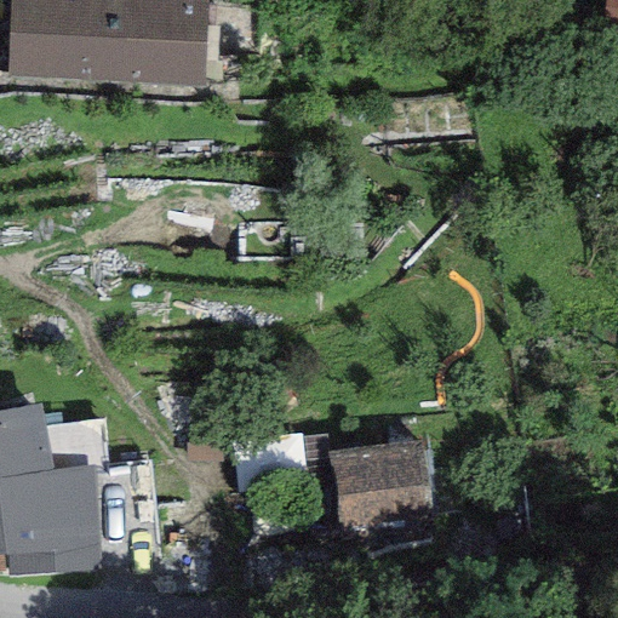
[(11,0),(9,75),(207,84),(210,0),(11,0)]
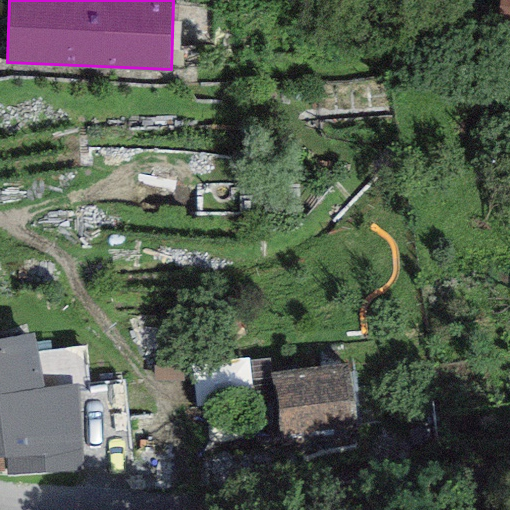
[(502,0),(497,32),(509,34),(509,0),(502,0)]
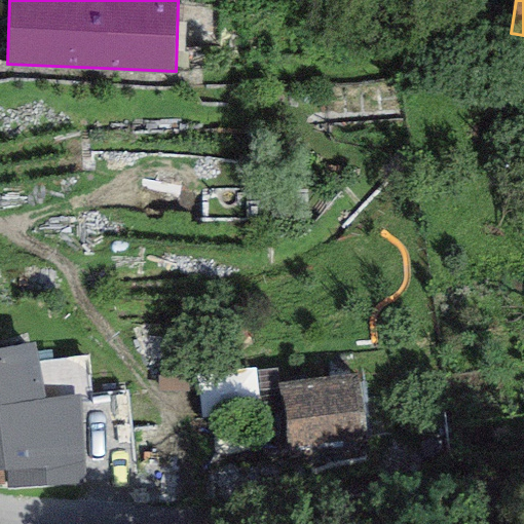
[(36,341),(0,347),(0,466),(8,466),(8,487),(86,481),(82,396),(92,397),(90,354),(39,361),(36,341)]
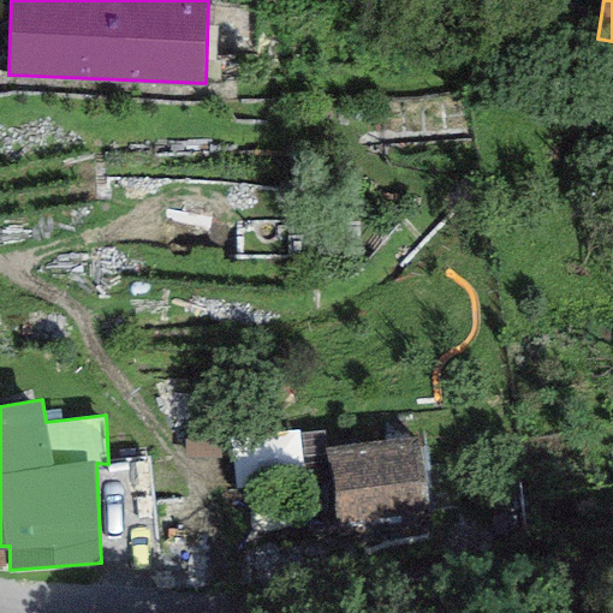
[(301,427),(232,434),(238,491),(244,489),(305,483),(301,427)]
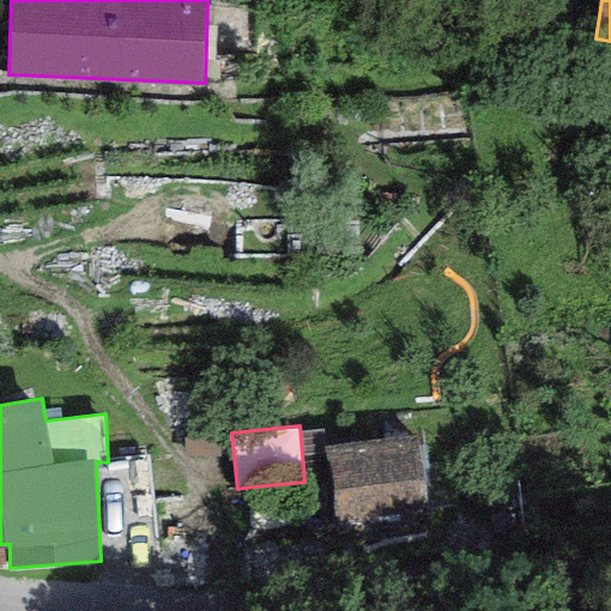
[(421,435),(327,446),(336,522),(430,512),(421,435)]
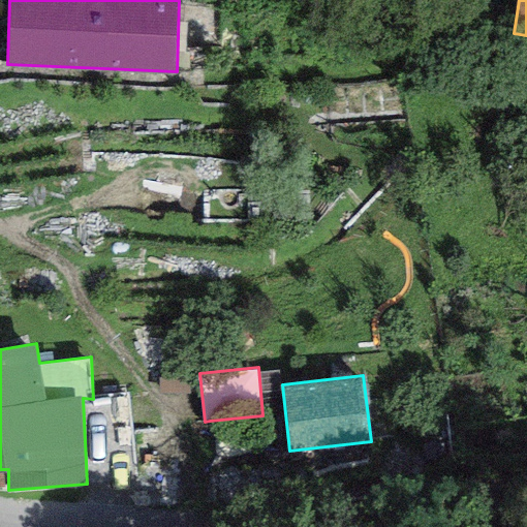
All buildings are outlined.
